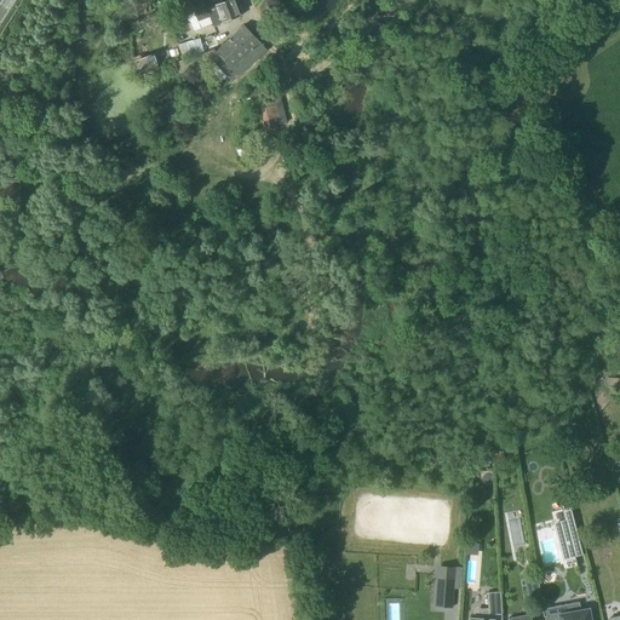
[(213,27),(240,17),(234,0),(228,0),(206,9),(206,10),(195,13),(199,22),(210,17),(213,27)]
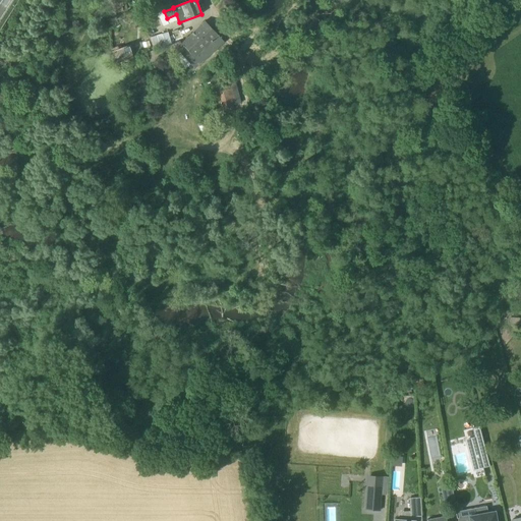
[(126,4),(123,5),(123,2),(116,4),(118,12),(125,10),(125,8),(127,8),(126,4)]
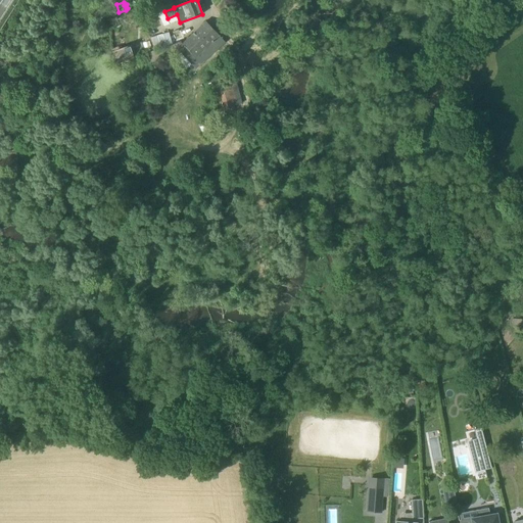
[(214,45),(211,42),(219,36),(205,21),(182,44),(185,47),(180,52),(192,64),(214,45)]
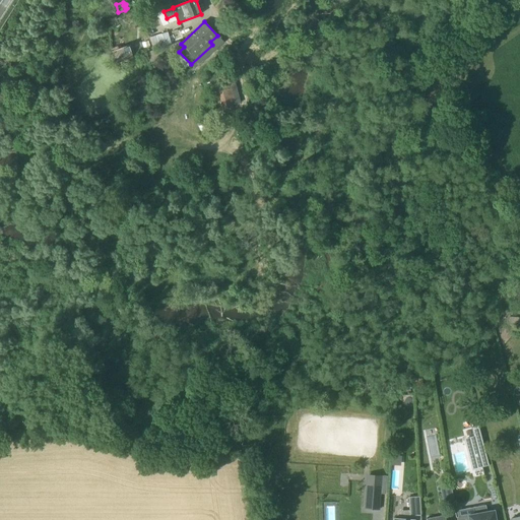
[(157,48),(170,43),(167,34),(154,38),(157,48)]
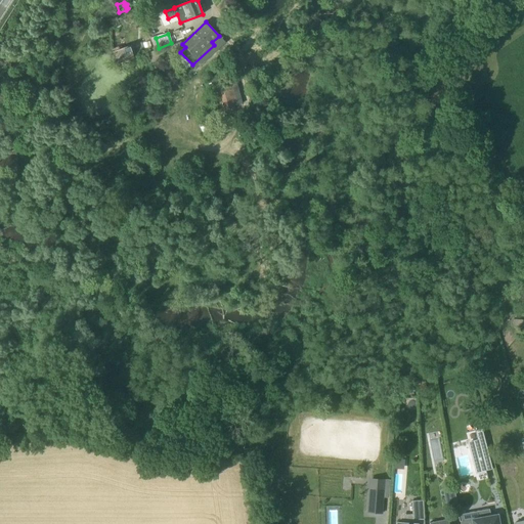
[(162,58),(175,55),(171,43),(159,48),(162,58)]
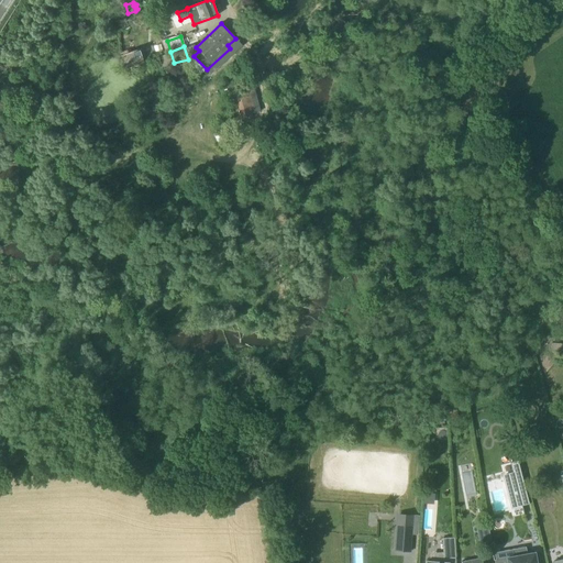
[(243,116),(254,112),(260,111),(256,95),(249,96),(239,99),(243,116)]
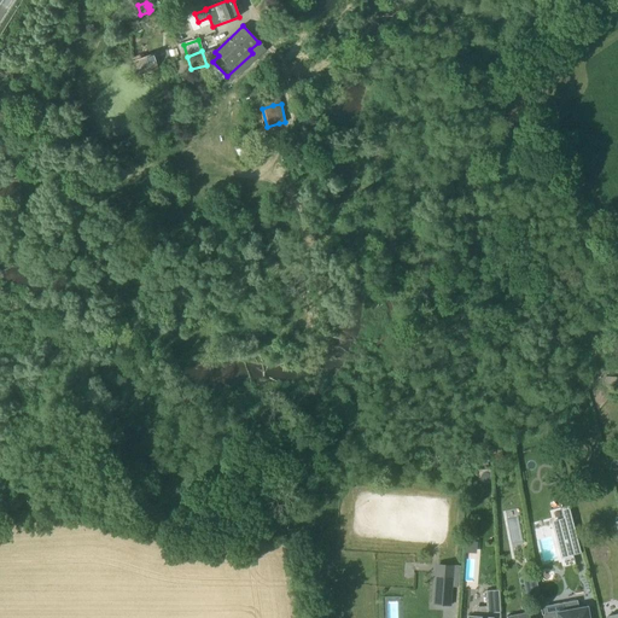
[(130,159),(143,150),(136,144),(126,153),(130,159)]
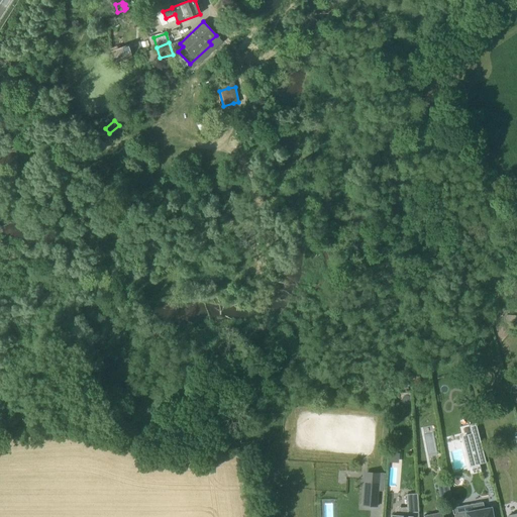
[(188,161),(179,164),(184,180),(193,176),(188,161)]
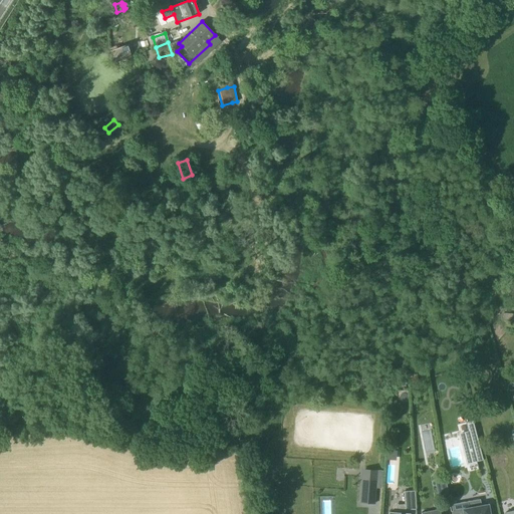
[(472,421),(466,423),(468,431),(477,463),(483,461),(472,421)]
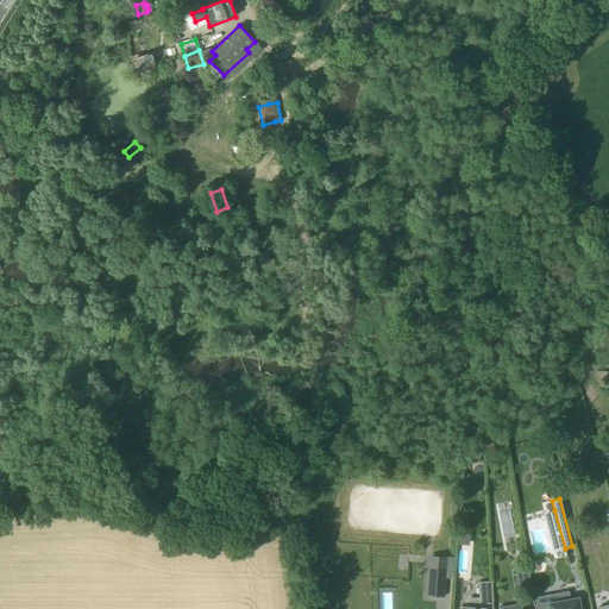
[(554,510),(544,514),(553,551),(565,548),(554,510)]
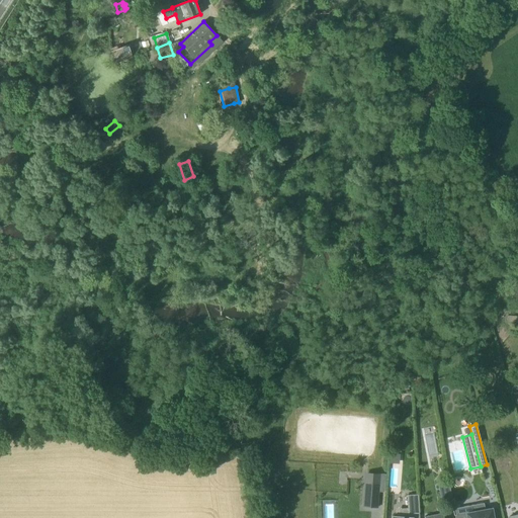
[(367,481),(365,507),(378,508),(379,482),(367,481)]
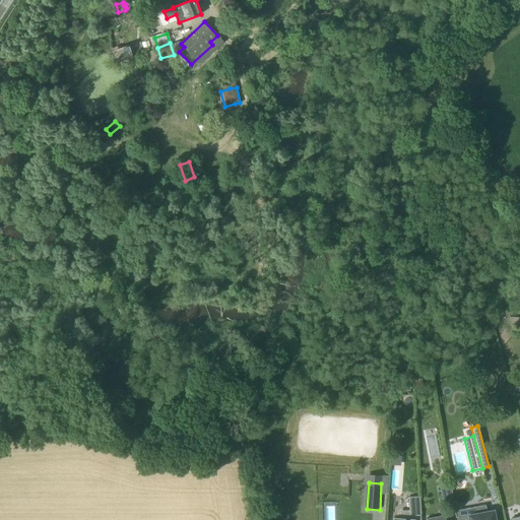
[(445,505),(454,503),(451,484),(445,485),(445,491),(443,492),(445,505)]
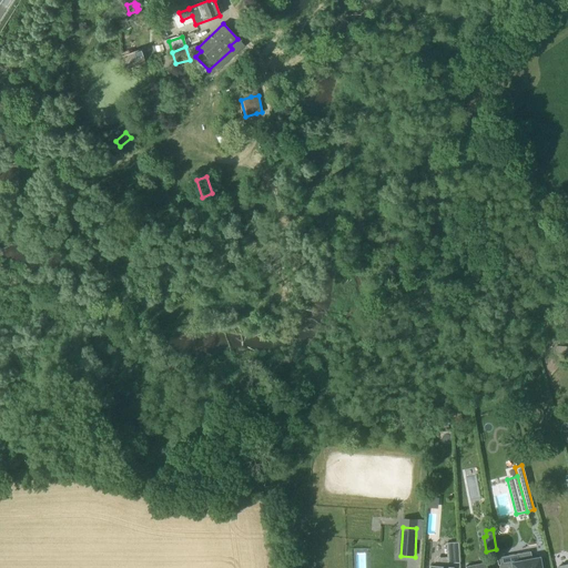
[(447,563),(459,561),(459,543),(446,543),(447,563)]
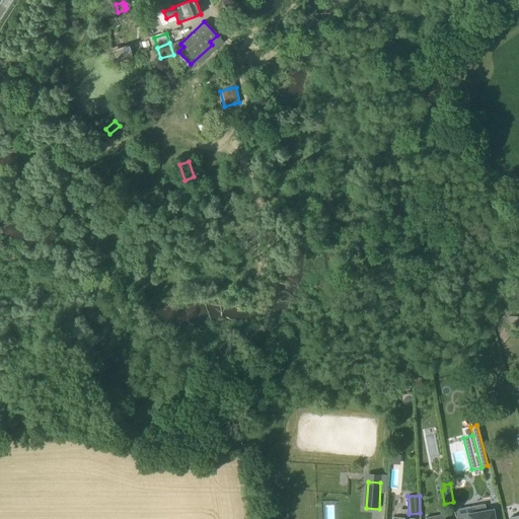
[(495,518),(493,510),(486,511),(485,505),(474,507),(475,513),(456,516),(456,518),(495,518)]
